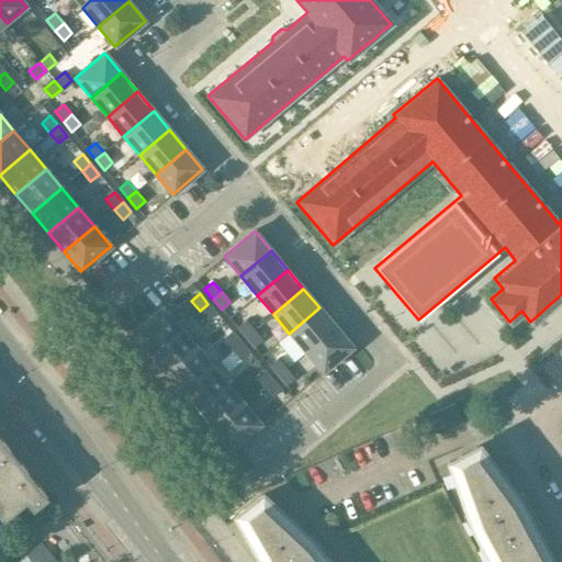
[(216,314),(208,304),(200,311),(208,321),(216,314)]
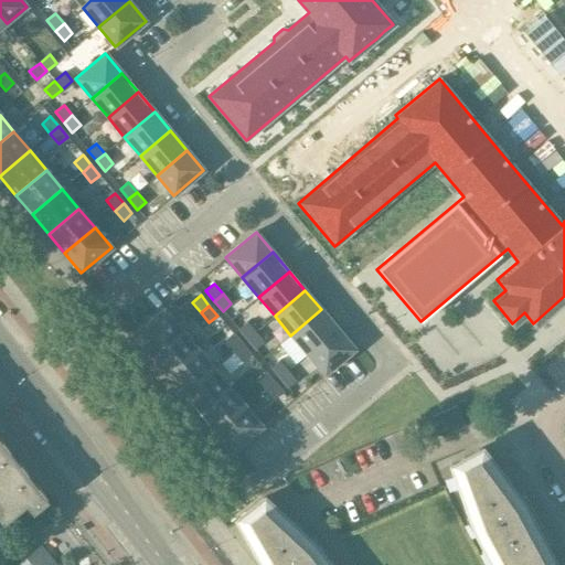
[(180,329),(163,309),(132,334),(150,355),(180,329)]
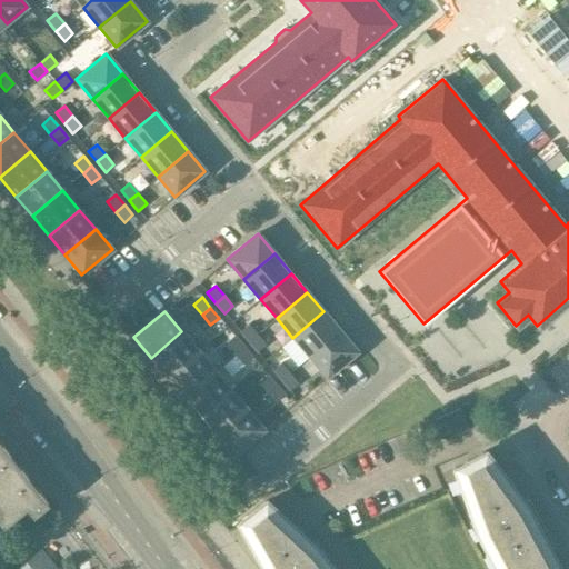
[(309,357),(340,331),(323,311),(292,338),(309,357)]
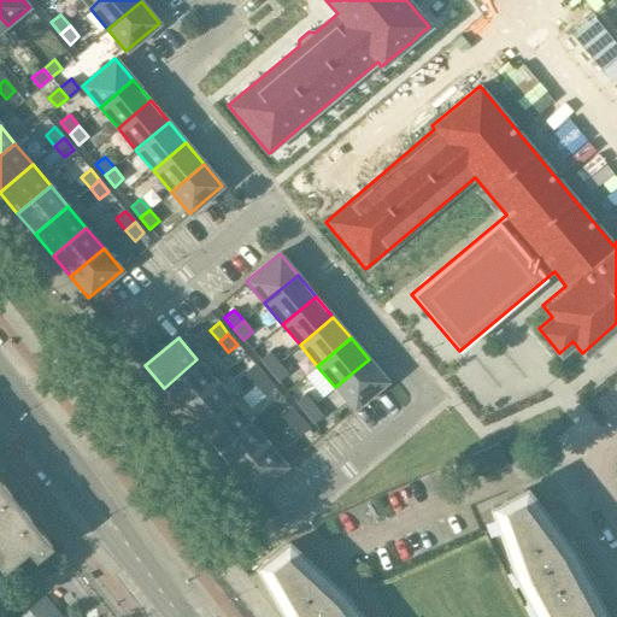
[(269,371),(278,363),(269,352),(260,359),(269,371)]
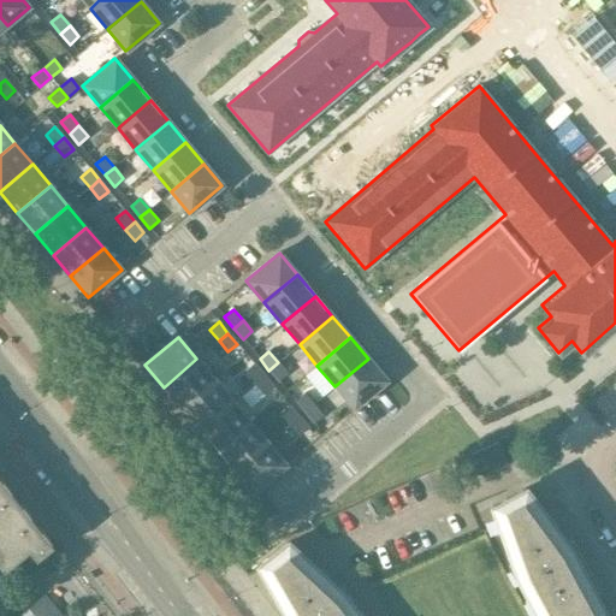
[(181,408),(214,380),(196,359),(164,388),(181,408)]
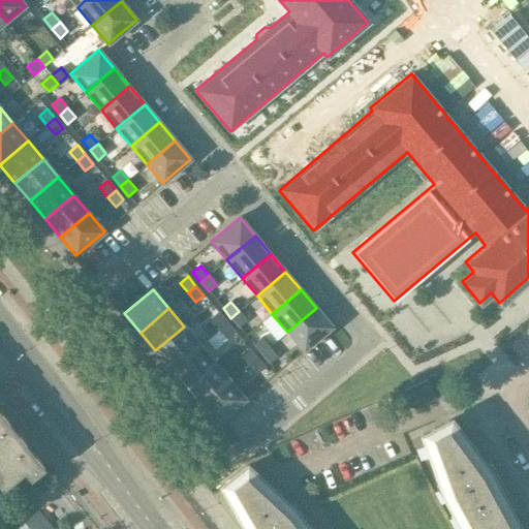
[(303,350),(332,327),(316,308),(287,332),(303,350)]
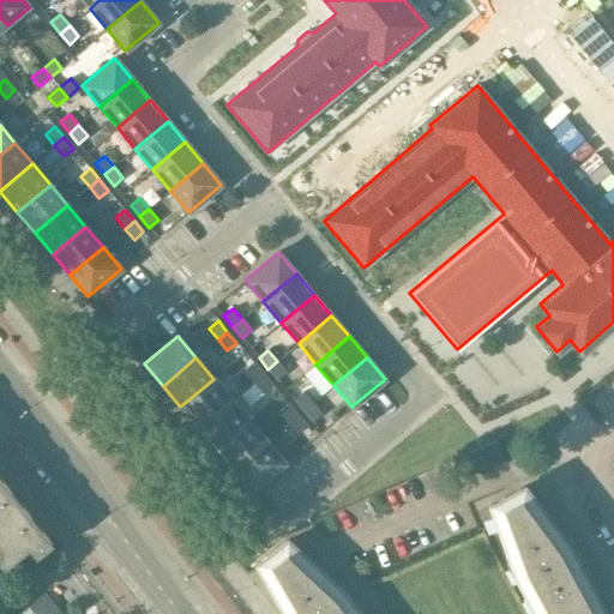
[(277,380),(287,372),(277,361),(268,369),(277,380)]
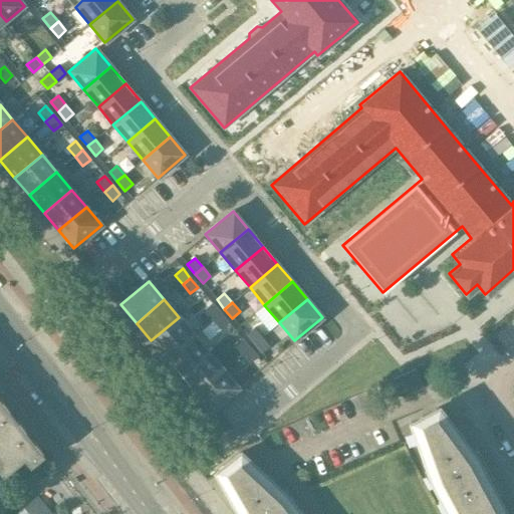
[(212,319),(220,312),(212,303),(204,310),(212,319)]
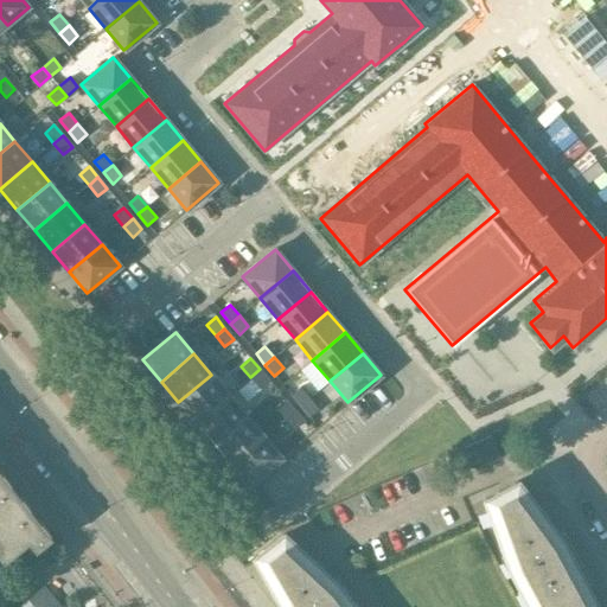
[(268,381),(260,369),(250,377),(260,388),(268,381)]
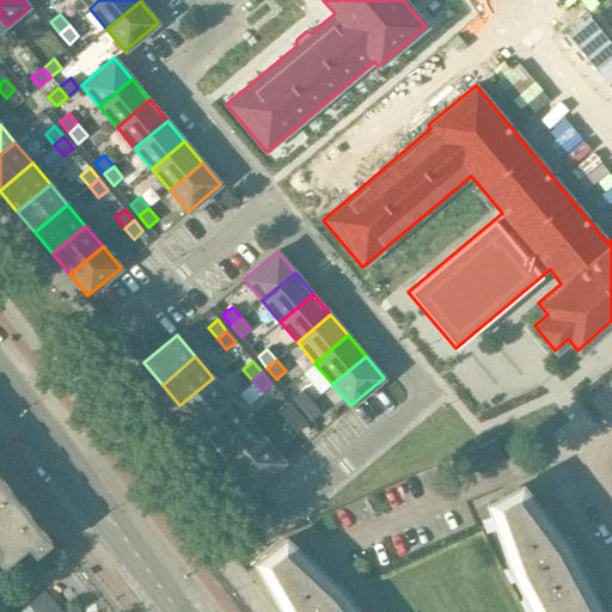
[(231,398),(213,378),(179,405),(197,426),(231,398)]
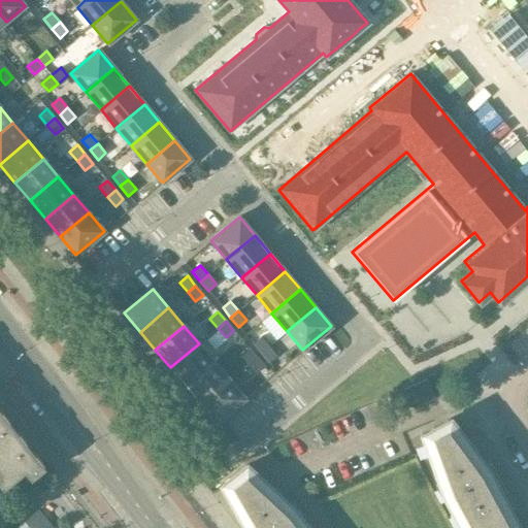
[(261,353),(268,347),(261,337),(253,343),(261,353)]
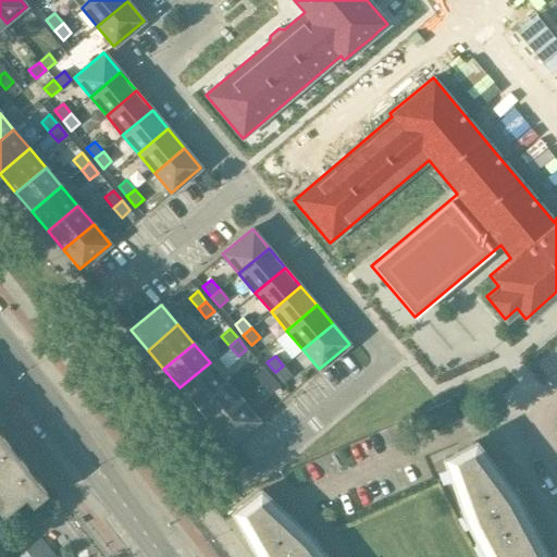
[(225,382),(210,362),(180,387),(196,407),(225,382)]
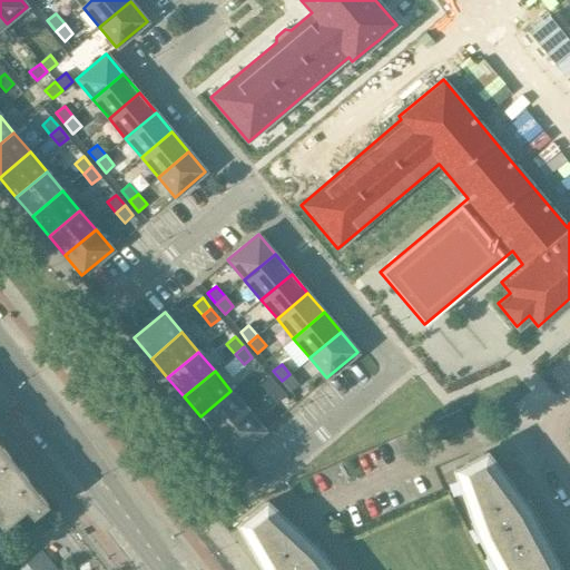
[(298,384),(290,374),(282,381),(290,392),(298,384)]
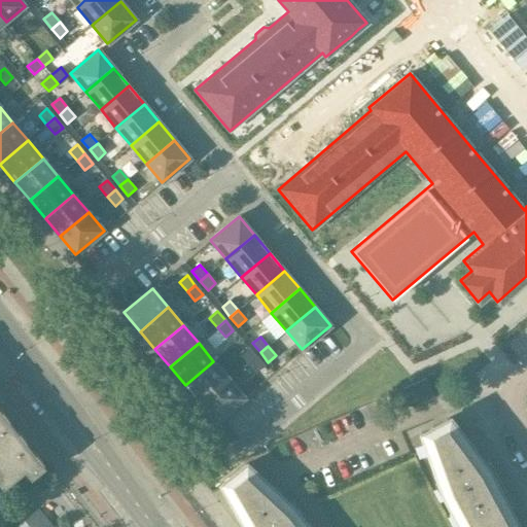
[(247,363),(255,356),(247,347),(240,354),(247,363)]
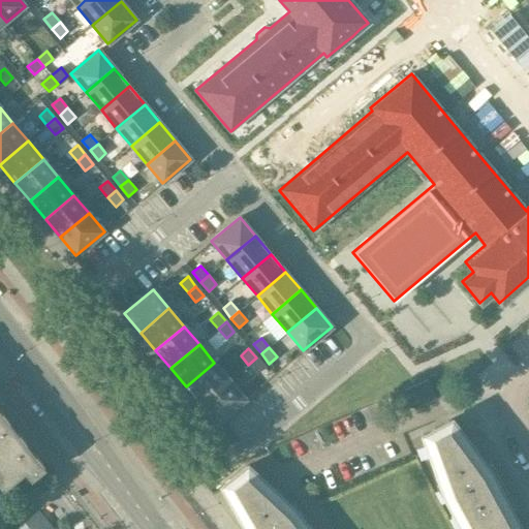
[(265,368),(256,358),(248,365),(256,374),(265,368)]
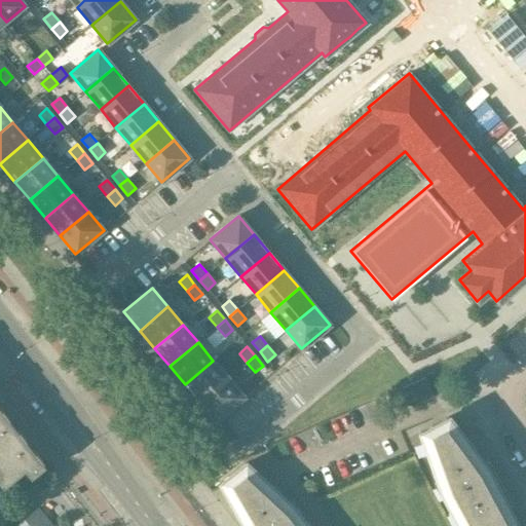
[(199,402),(228,378),(213,361),(185,384),(199,402)]
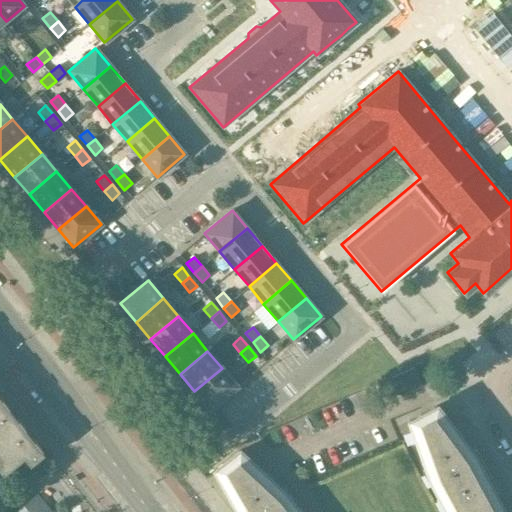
[(237,386),(222,368),(194,391),(210,410),(237,386)]
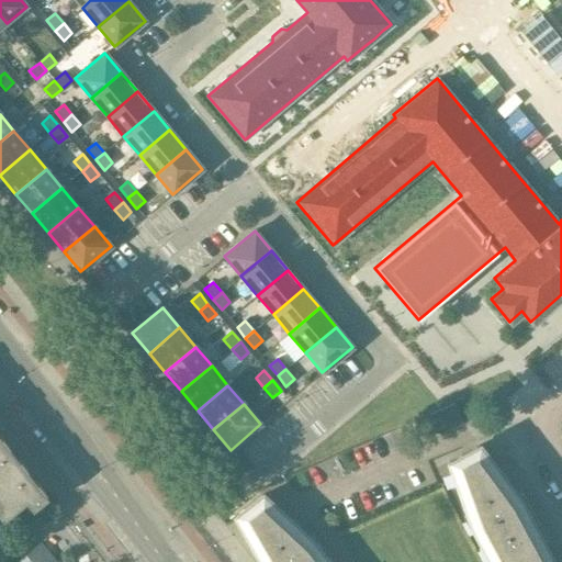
[(0,520),(25,502),(32,510),(47,497),(44,493),(45,492),(37,483),(36,484),(29,474),(25,470),(26,470),(20,460),(19,461),(8,448),(9,447),(1,438),(0,438),(0,437),(0,520)]
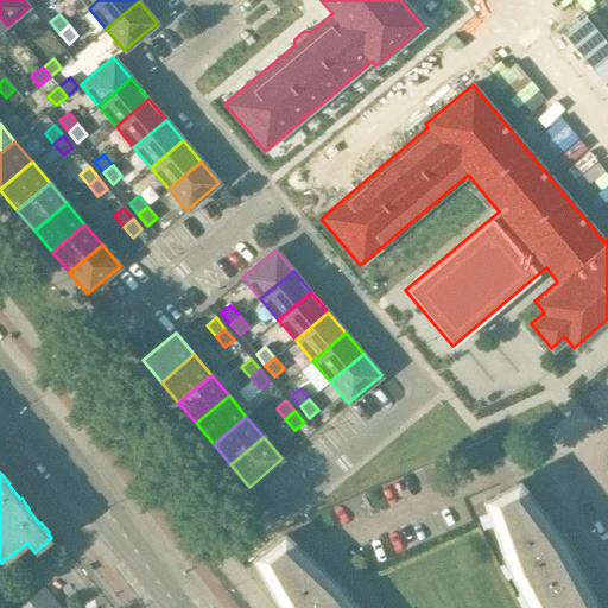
[(597,607),(594,601),(590,602),(572,568),(575,567),(563,544),(559,545),(538,515),(542,513),(518,482),(485,500),(504,553),(508,552),(512,563),(513,575),(510,576),(519,593),(521,591),(531,597),(536,607),(597,607)]
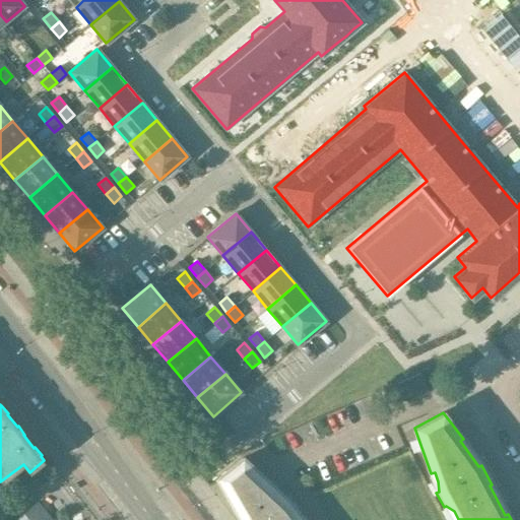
[(303,519),(289,503),(287,505),(265,483),(267,481),(243,458),(217,478),(241,519),(243,519),(245,519),(303,519)]
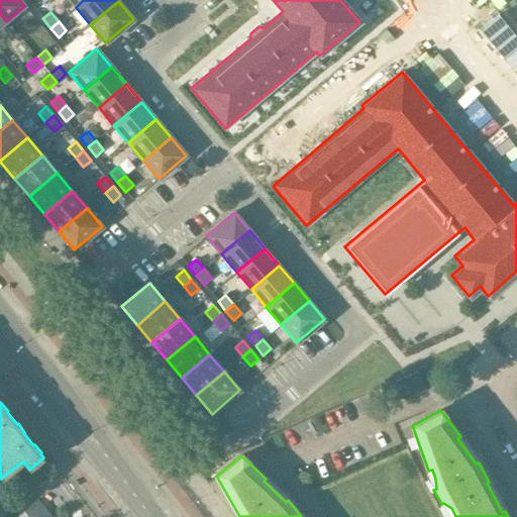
[(0,516),(54,516),(53,516),(49,516),(36,500),(14,516),(6,516),(0,508),(0,516)]
